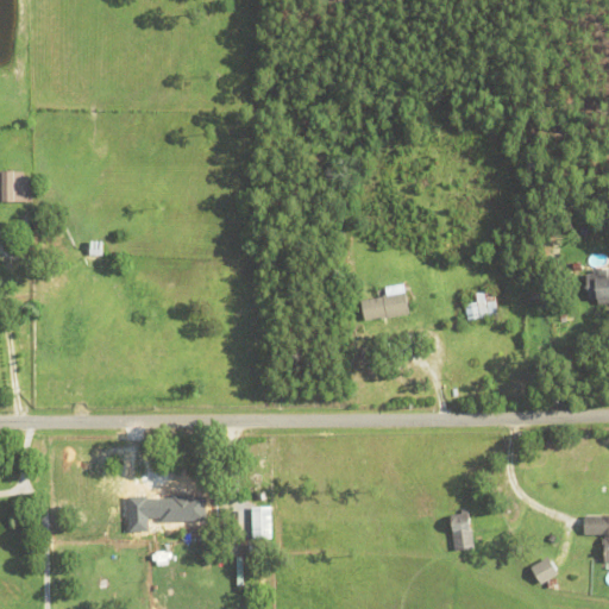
[(0,202),(0,171),(24,171),(24,177),(32,177),(32,202),(0,202)]
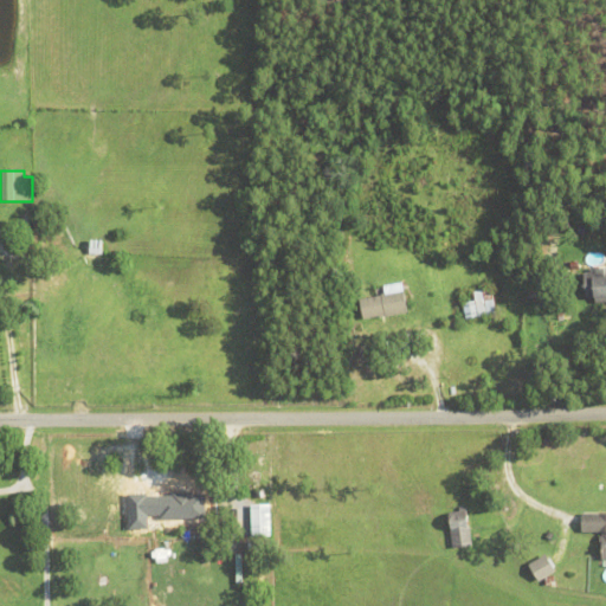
[(577,227),(586,225),(587,232),(578,234),(577,227)]
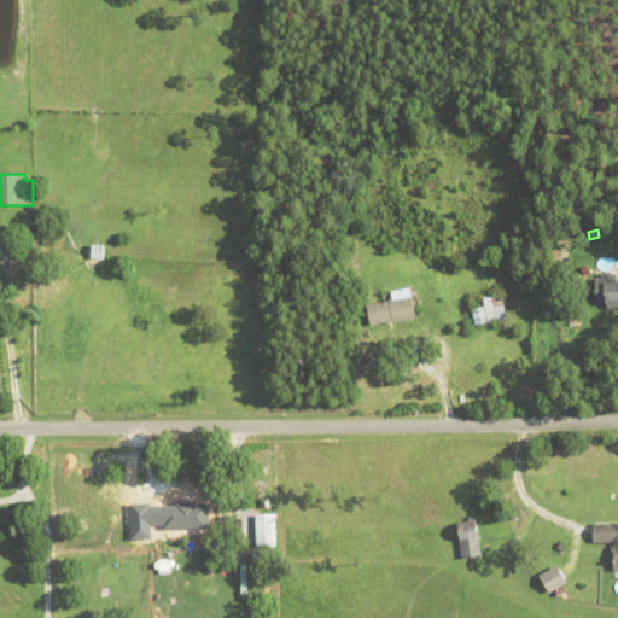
[(91,260),(91,244),(105,244),(105,260),(91,260)]
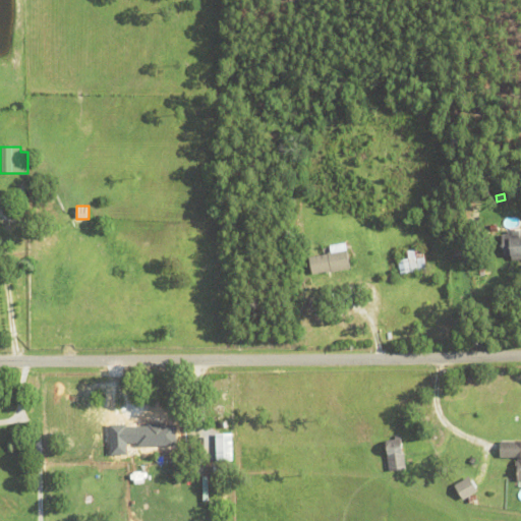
[(520,259),(512,261),(512,256),(511,256),(509,231),(518,231),(519,238),(520,237),(520,259)]
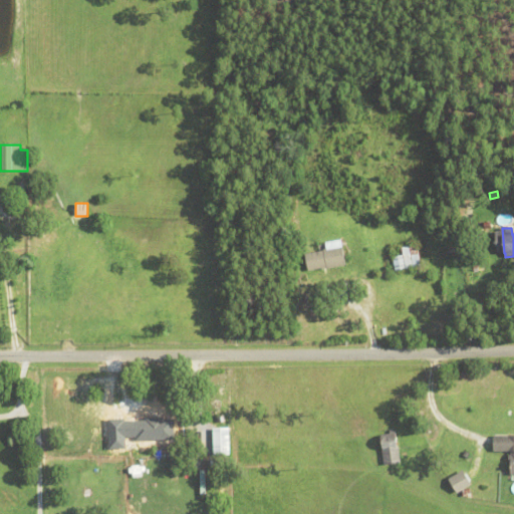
[(324,251),(323,250),(327,249),(326,243),(342,241),(346,265),(321,270),(321,269),(307,271),(305,254),(324,251)]
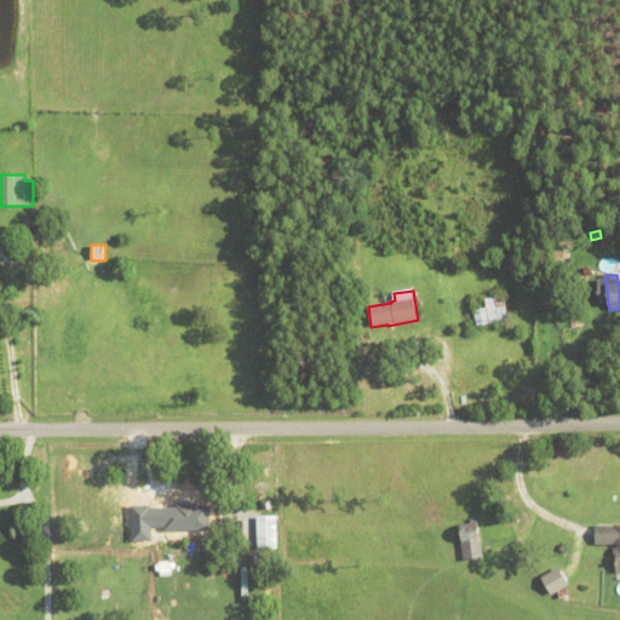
[(474,310),(486,308),(483,298),(503,294),(507,321),(477,327),(474,310)]
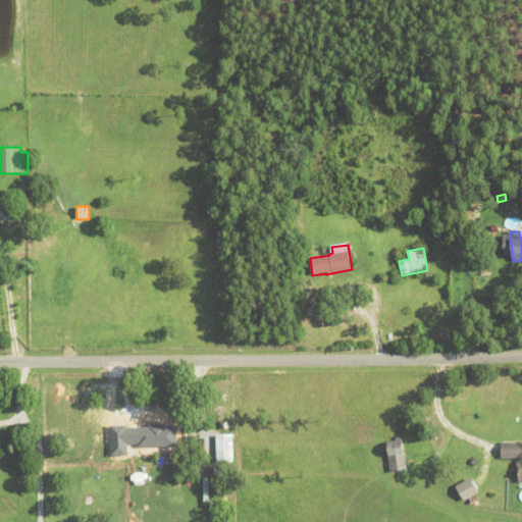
[(140,429),(184,427),(185,452),(141,454),(140,429)]
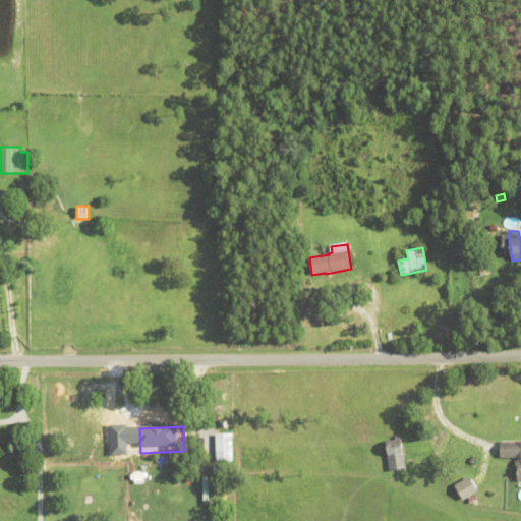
[(216,435),(233,435),(233,461),(217,462),(216,435)]
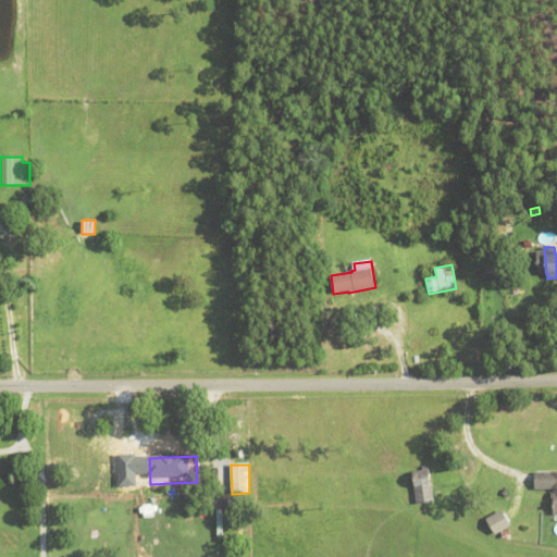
[(556,515),(553,515),(554,498),(552,498),(552,494),(553,494),(553,490),(535,490),(535,472),(556,472),(556,515)]
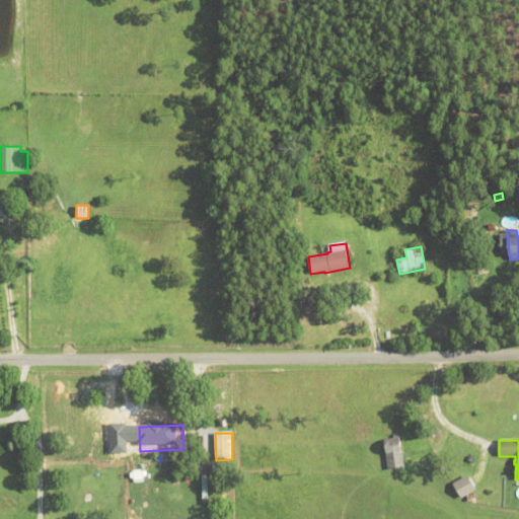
[(402,452),(404,468),(387,470),(385,455),(386,455),(384,443),(399,441),(401,452),(402,452)]
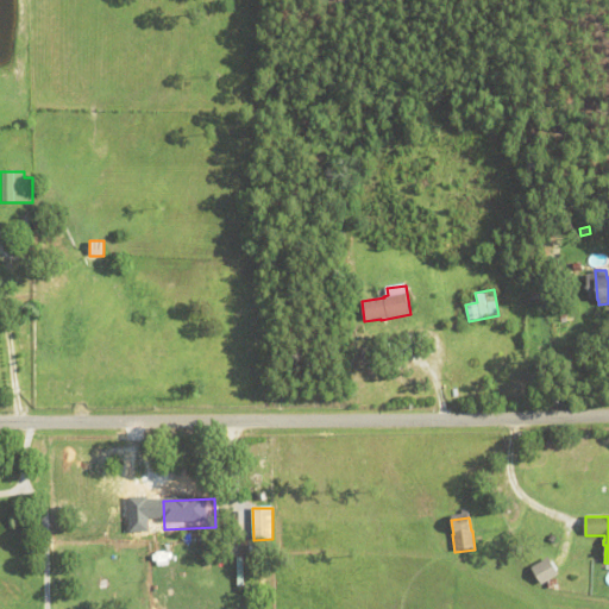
[(531,569),(548,558),(558,576),(541,585),(531,569)]
